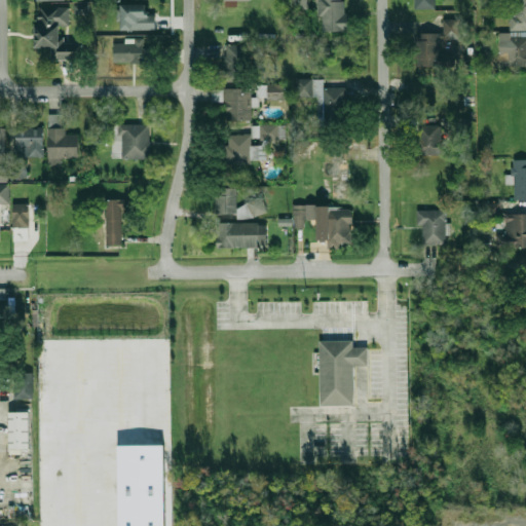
[(294,0),(296,10),(308,9),(307,0),(294,0)]
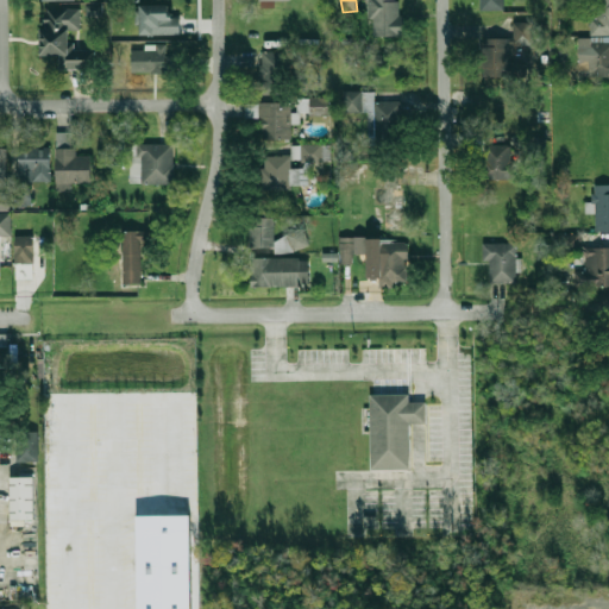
[(403,37),(402,0),(371,0),(371,37),(403,37)]
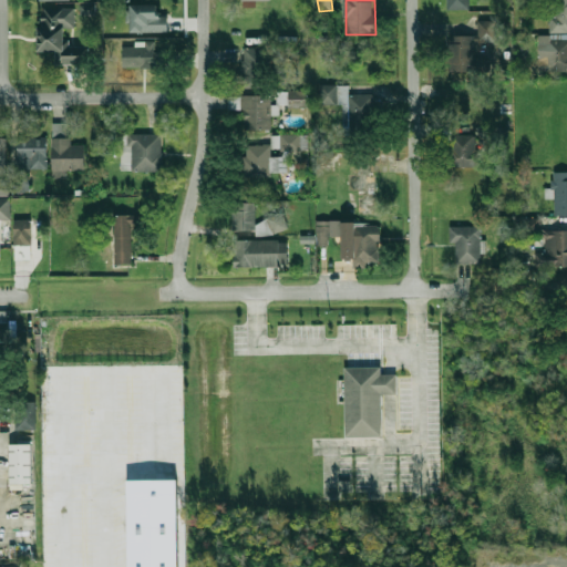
[(447,0),(447,10),(468,10),(468,0),(447,0)]
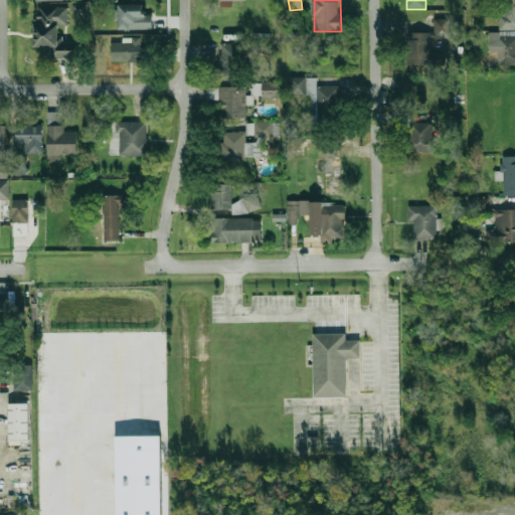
[(514,29),(514,0),(499,0),(499,29),(514,29)]
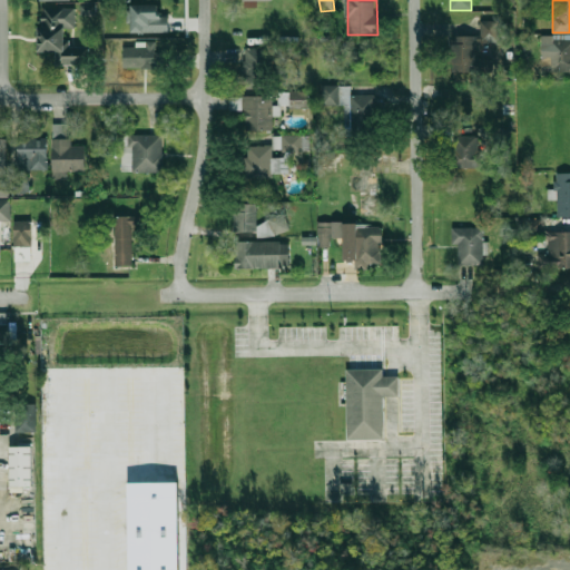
[(95,15),(95,5),(80,5),(80,15),(95,15)]
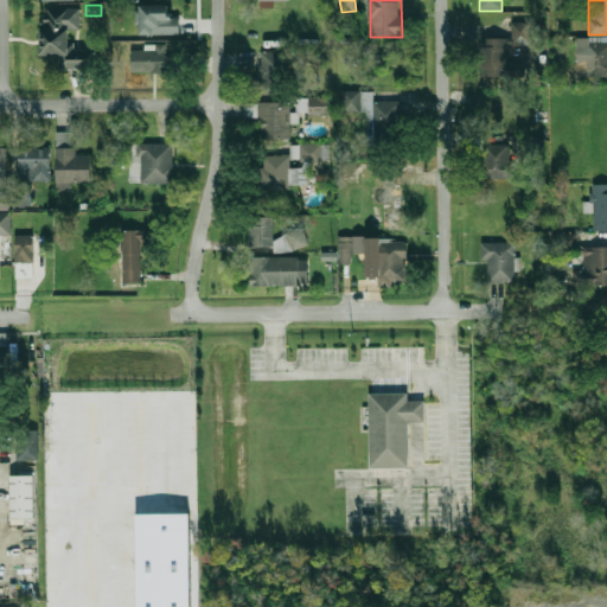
[(170,5),(136,6),(138,36),(180,34),(180,18),(170,18),(170,5)]
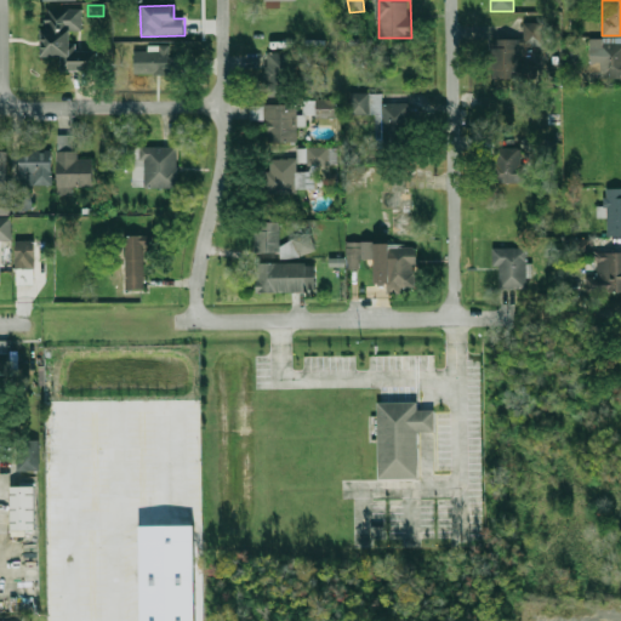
[(62,70),(95,70),(95,53),(80,52),(80,15),(43,15),(43,57),(62,57),(62,70)]
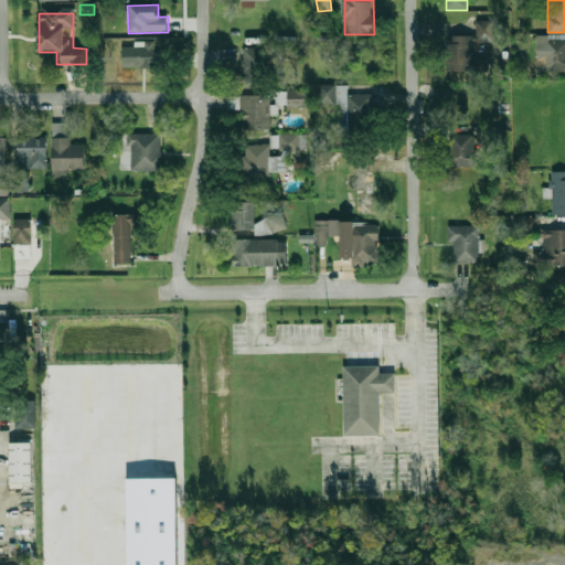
[(476,21),(477,35),(494,34),(494,21),(476,21)]
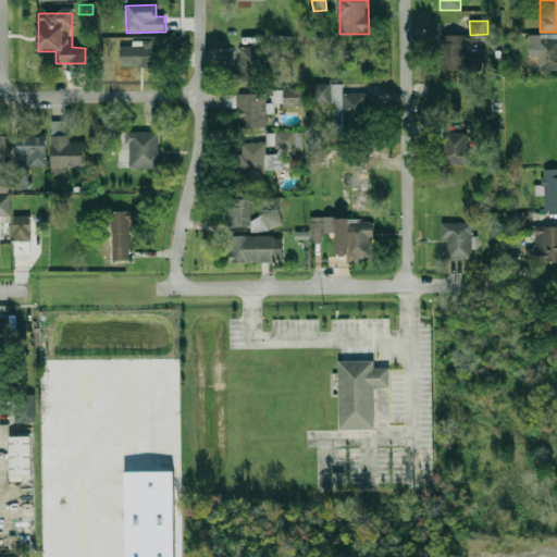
[(466,35),(442,35),(442,71),(466,71),(466,35)]
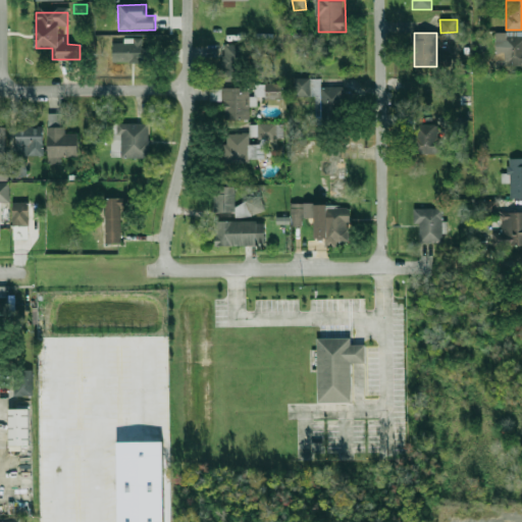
[(521,67),(521,38),(503,38),(503,67),(521,67)]
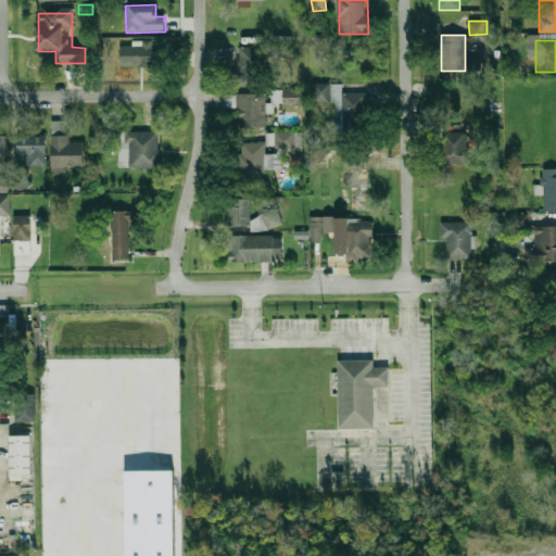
[(154,41),(131,41),(131,47),(121,47),(121,66),(164,66),(164,50),(154,50),(154,41)]
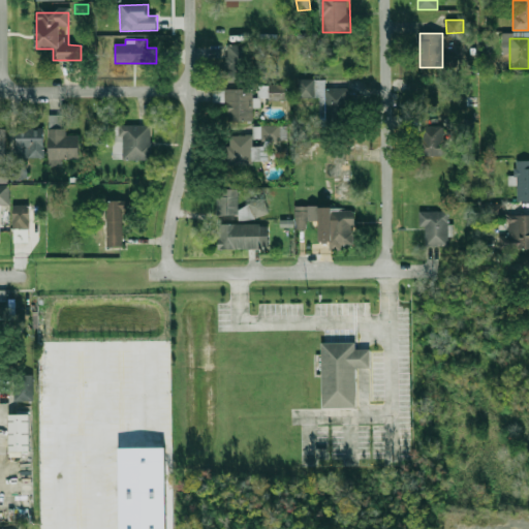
[(227,44),(227,83),(250,83),(250,44),(227,44)]
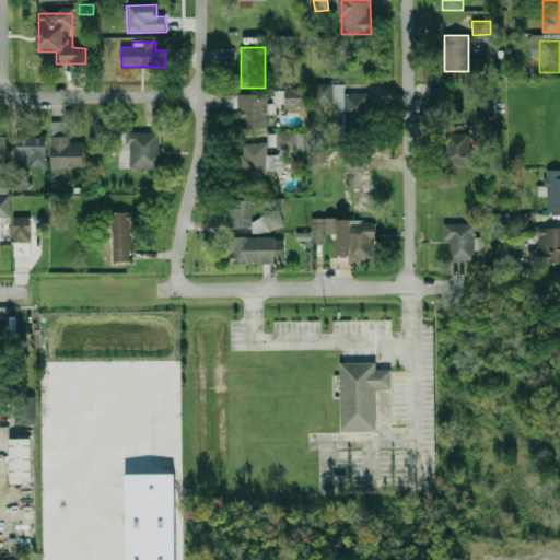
[(345,84),(316,84),(317,104),(339,104),(339,131),(371,131),(370,94),(345,94),(345,84)]
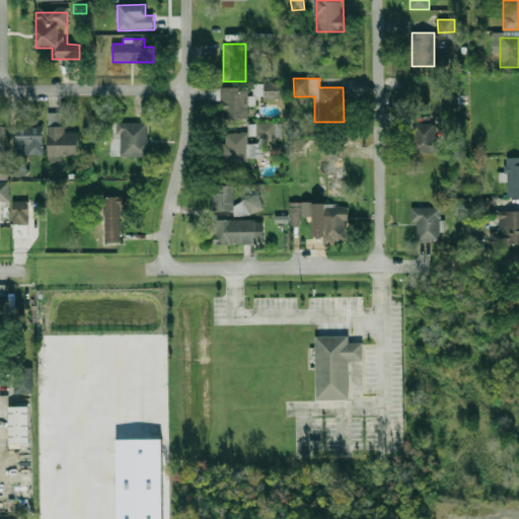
[(281,97),(281,83),(264,83),(264,98),(281,97)]
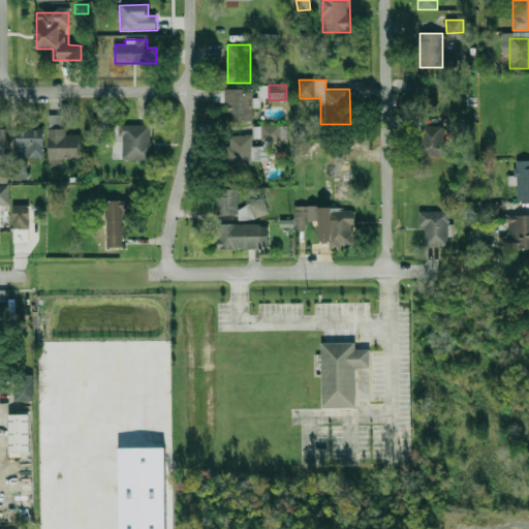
[(227,122),(253,121),(252,89),(214,90),(214,102),(227,101),(227,122)]
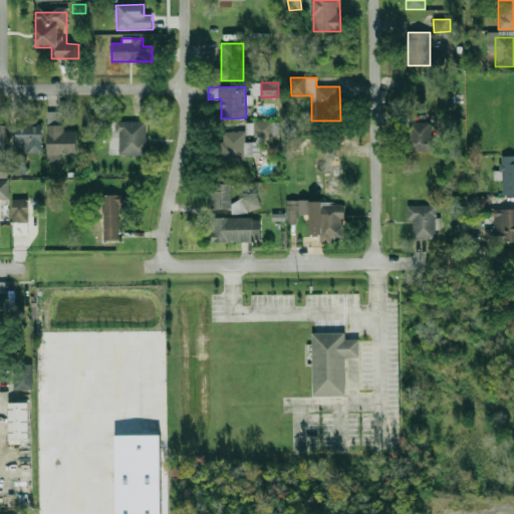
[(77,132),(64,132),(64,121),(57,121),(57,112),(47,112),(48,155),(77,155),(77,132)]
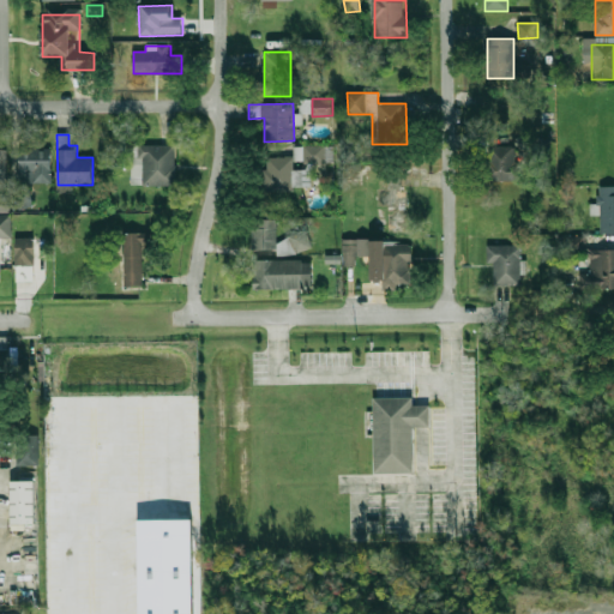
[(132,185),(175,185),(175,145),(132,145),(132,185)]
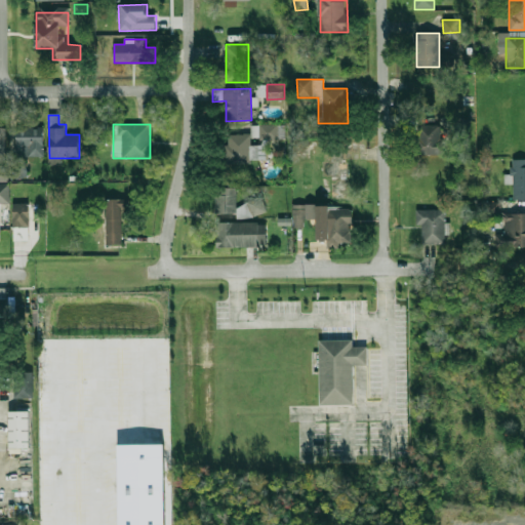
[(279,138),(278,124),(258,125),(259,138),(279,138)]
